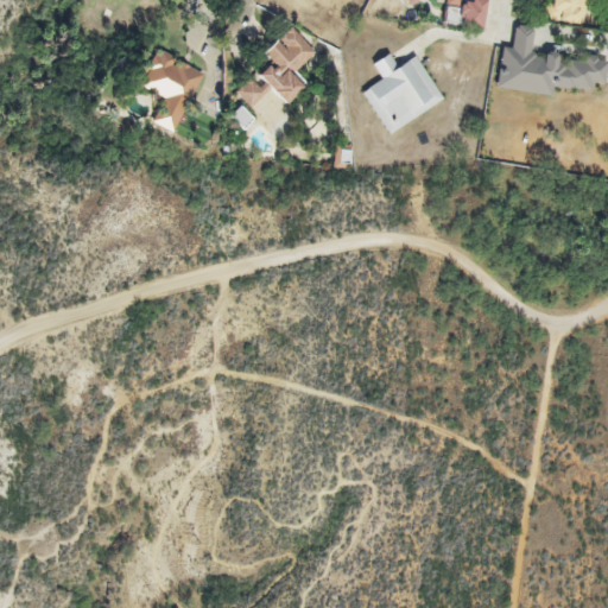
[(445,0),(443,24),(481,27),(485,0),(445,0)]
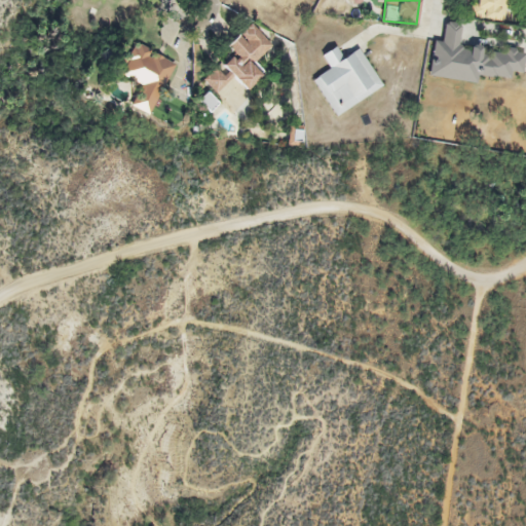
[(473,0),(472,16),(504,21),(506,0),(473,0)]
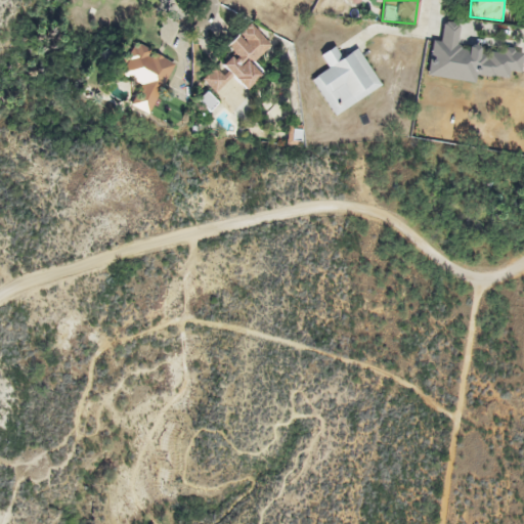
[(272,44),(249,22),(225,45),(232,52),(218,67),(216,64),(201,80),(214,93),(231,76),(246,89),(261,74),(252,64),(272,44)]
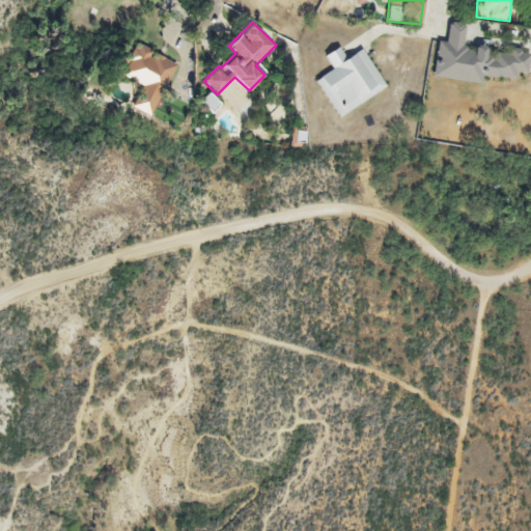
[(432,77),(481,83),(482,75),(515,79),(516,72),(528,73),(530,54),(486,49),(486,48),(463,45),(466,24),(449,22),(446,43),(437,40),(432,77)]
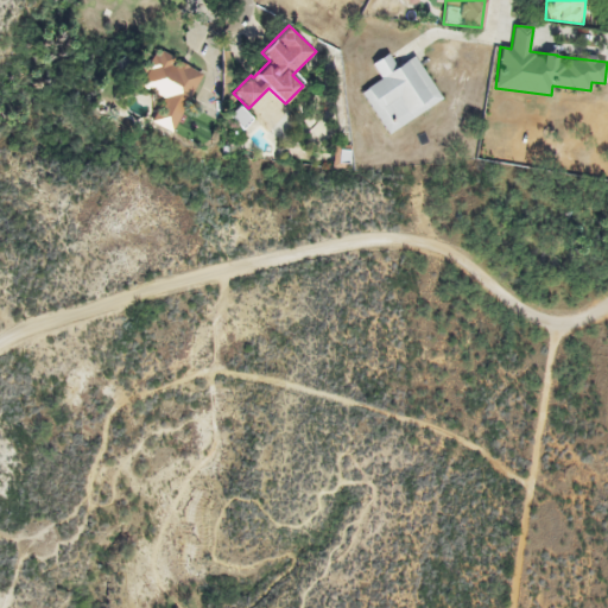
[(201,70),(152,50),(137,84),(163,96),(151,124),(173,133),(201,70)]
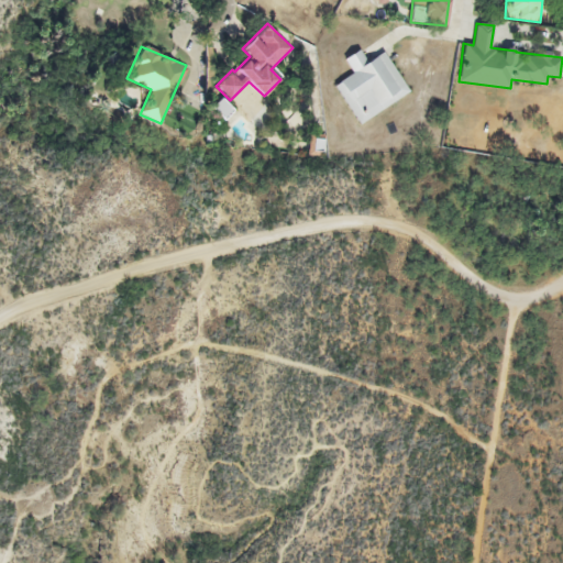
[(409,92),(385,51),(366,62),(359,50),(343,59),(352,73),(333,84),(357,124),(409,92)]
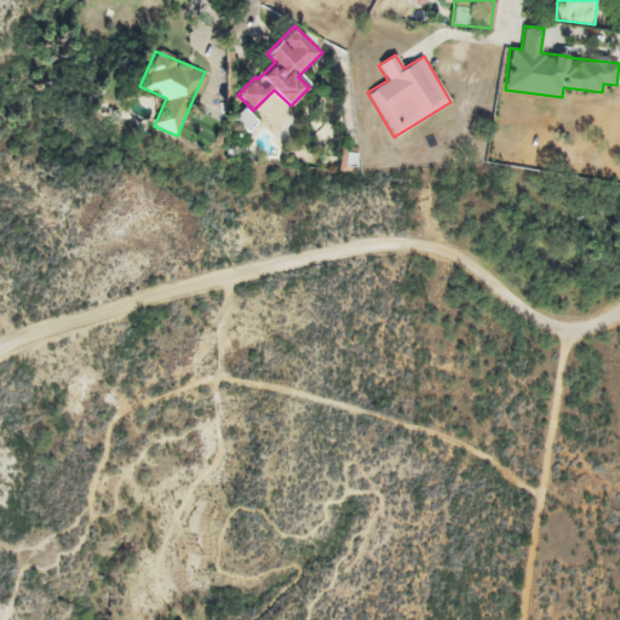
[(234,118),(246,130),(256,120),(244,108),(234,118)]
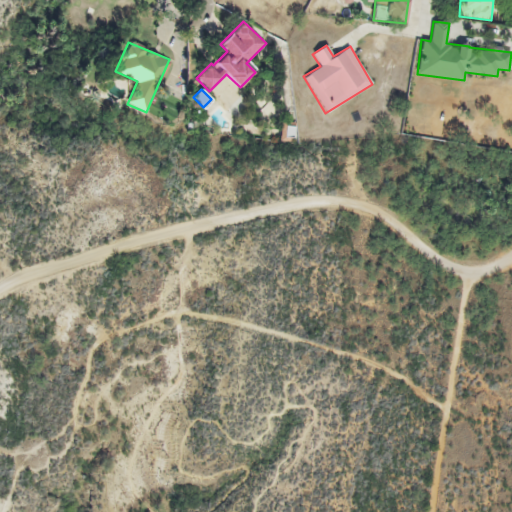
All buildings are outlined.
